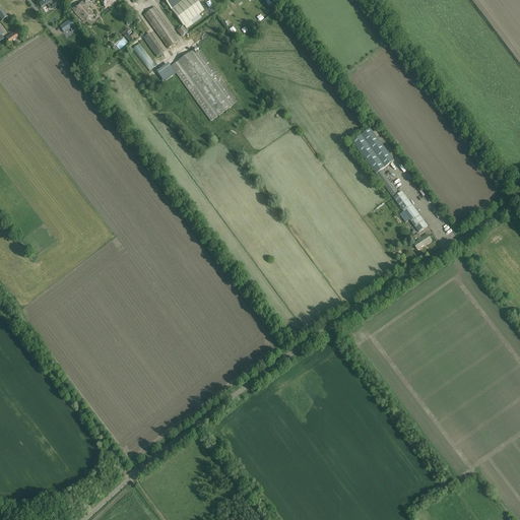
[(58,0),(51,4),(54,9),(58,7),(60,10),(64,8),(58,0)]
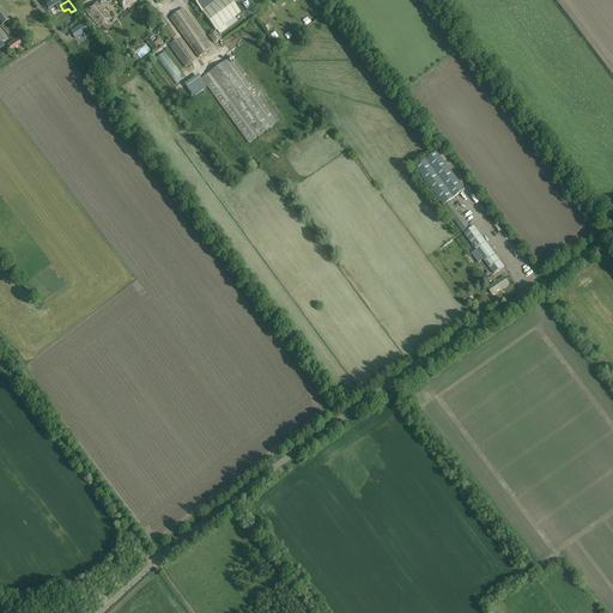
[(117,0),(125,11),(138,1),(135,0),(117,0)]
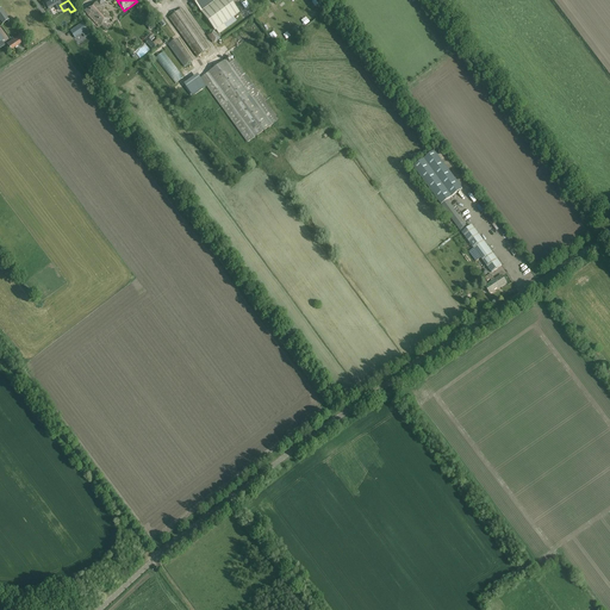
[(216,30),(219,35),(237,22),(234,17),(240,13),(229,0),(192,0),(215,31),(216,30)]
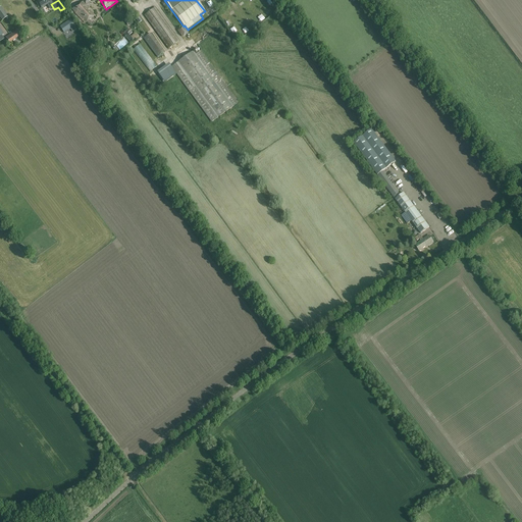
[(95,16),(84,1),(72,9),(75,13),(77,14),(85,22),(95,16)]
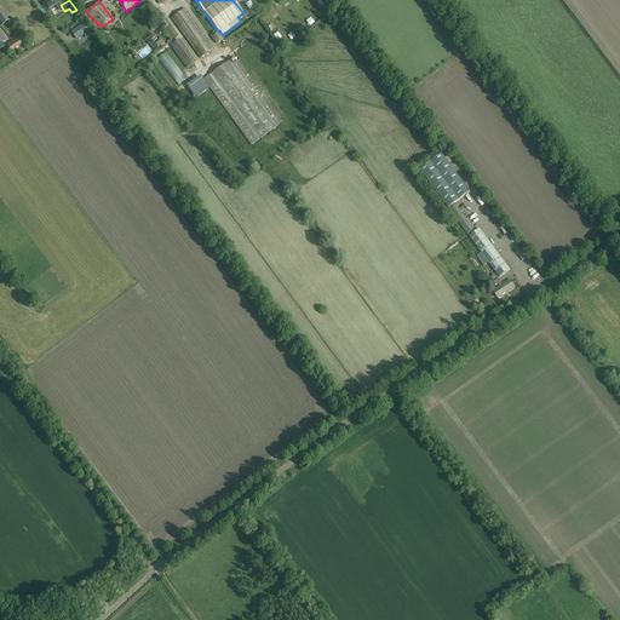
[(213,49),(184,9),(171,18),(200,58),(213,49)]
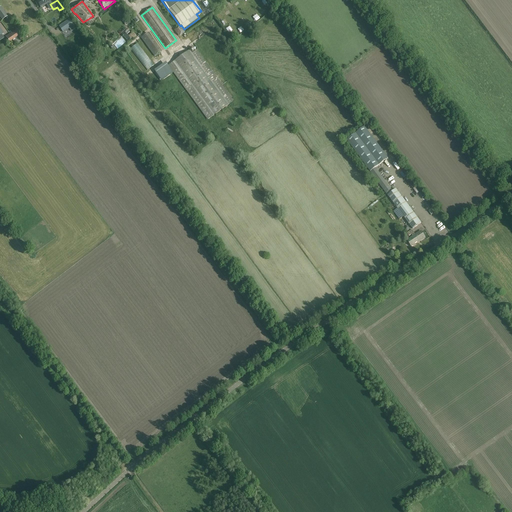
[(69,20),(59,26),(62,32),(69,28),(71,31),(75,29),(69,20)]
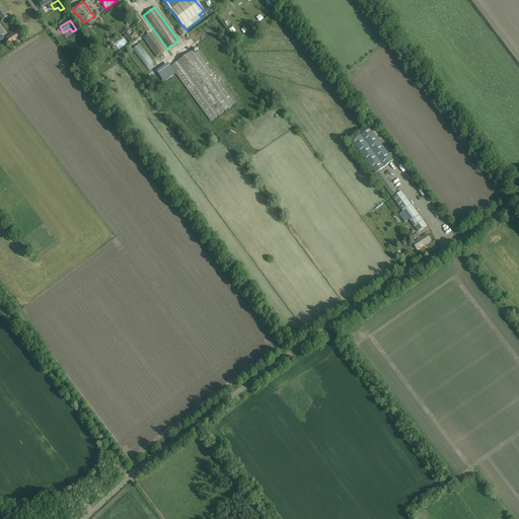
[(181,25),(176,30),(182,38),(188,32),(181,25)]
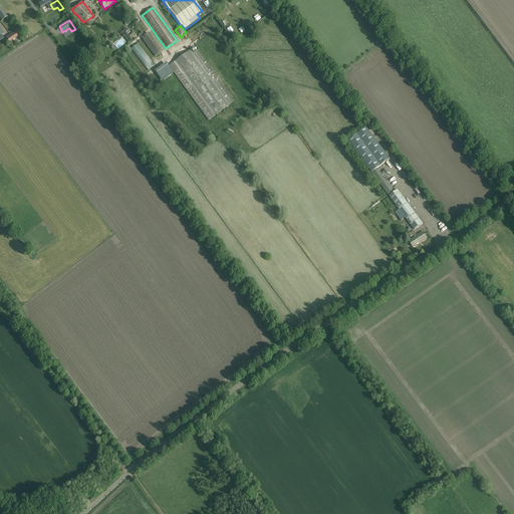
[(21,34),(17,29),(6,37),(9,42),(21,34)]
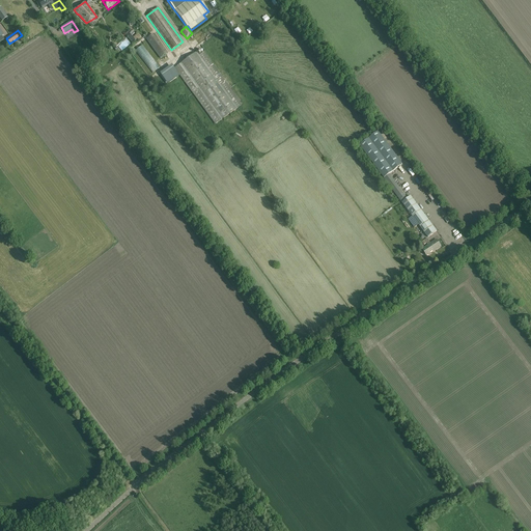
[(167,53),(154,34),(145,39),(160,58),(167,53)]
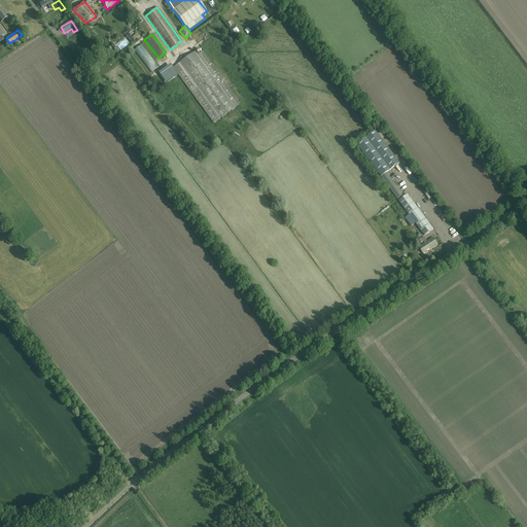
[(142,45),(135,50),(152,72),(159,67),(142,45)]
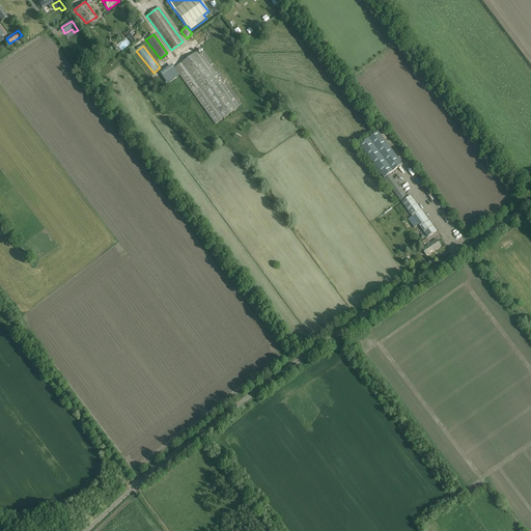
[(174,68),(215,124),(243,105),(203,52),(199,55),(196,52),(174,68)]
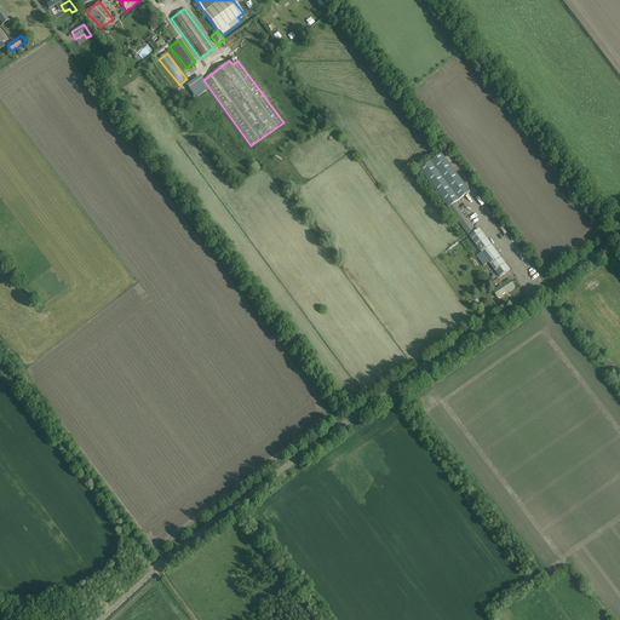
[(420,170),(448,208),(470,193),(442,154),(420,170)]
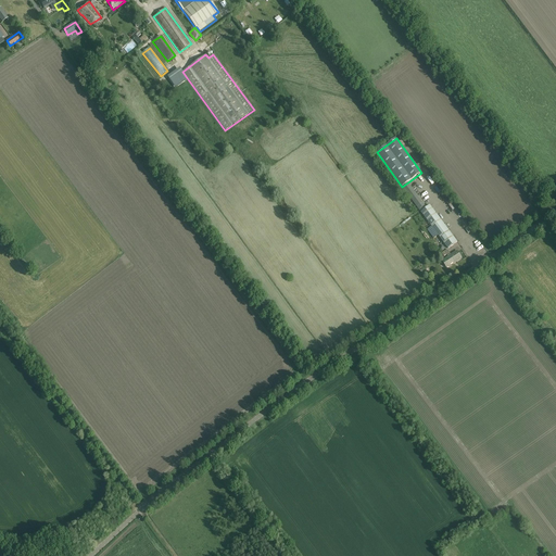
[(457,242),(430,205),(427,209),(421,212),(431,226),(439,236),(449,249),(457,242)]
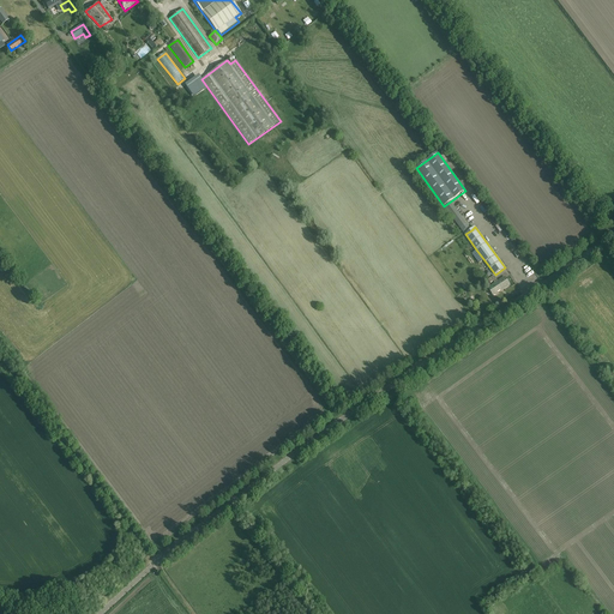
[(491,283),(493,281),(495,283),(488,288),(493,296),(498,293),(497,293),(500,289),(501,290),(510,286),(505,277),(498,282),(494,276),(488,280),(491,283)]
